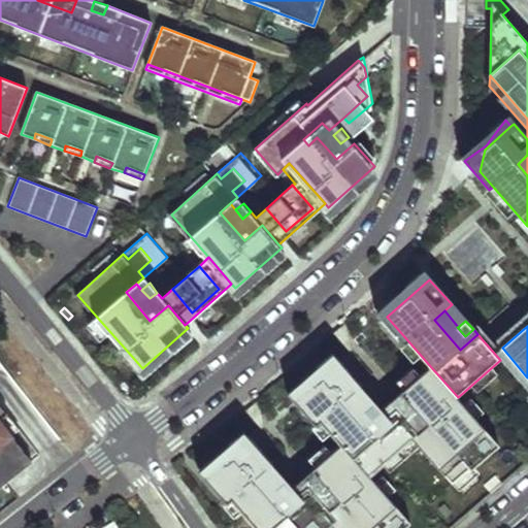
[(326,374),(300,397),(322,422),(323,423),(342,446),(314,471),(360,523),(354,527),(407,527),(413,524),(390,497),(376,483),(371,475),(394,456),(419,433),(397,409),(373,430),(347,400),(363,386),(362,385),(341,361),(326,374)]
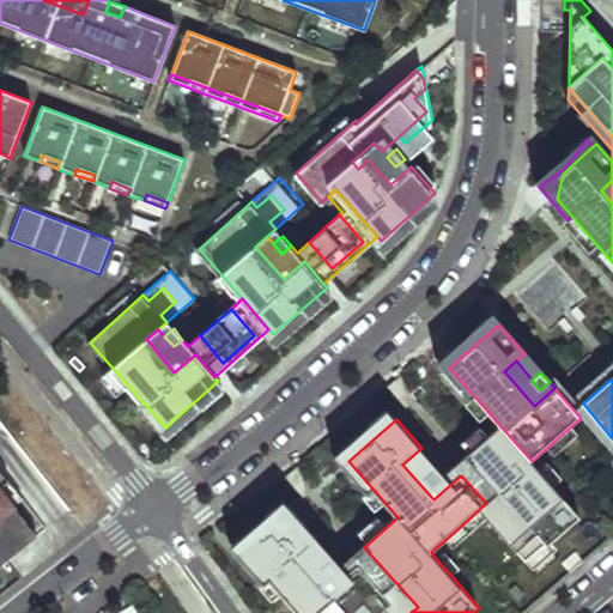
[(501,426),(466,457),(520,517),(502,533),(527,563),(542,548),(545,551),(548,546),(582,517),(554,487),(540,471),(532,461),(501,426)]
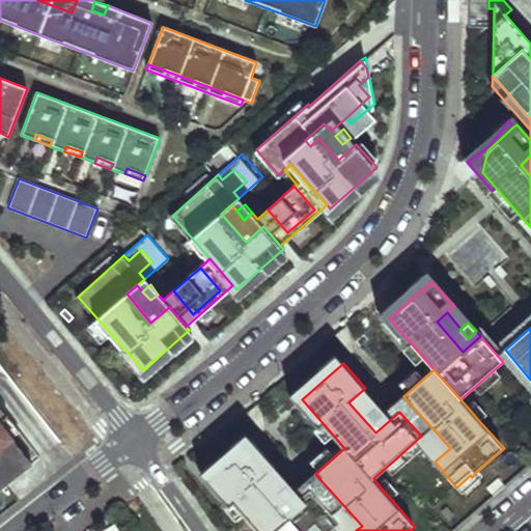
[(328,376),(295,400),(319,428),(324,424),(302,399),(328,376)]
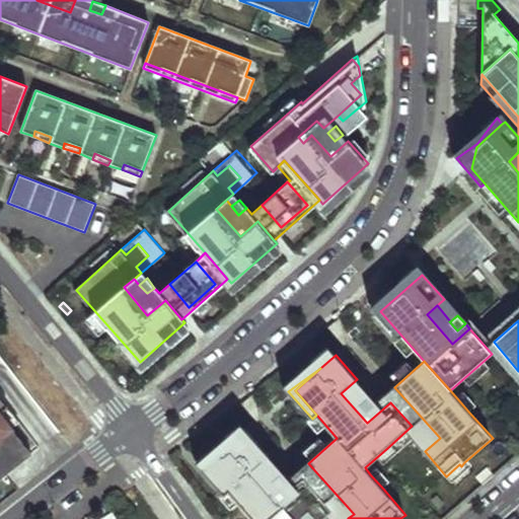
[(369,398),(377,390),(362,373),(356,378),(357,379),(341,393),(367,423),(390,402),(412,426),(387,448),(394,455),(413,439),(425,451),(440,438),(394,387),(374,404),(366,412),(359,403),(367,396),(369,398)]
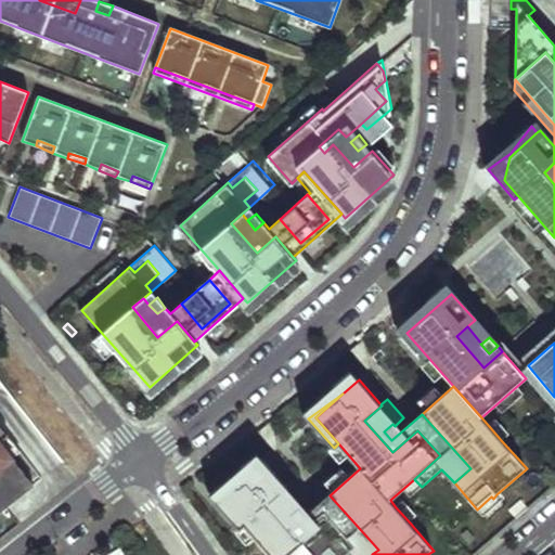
[(133,401),(129,404),(137,414),(141,410),(133,401)]
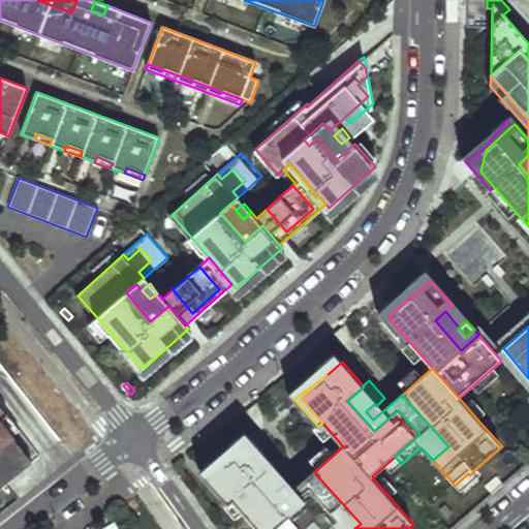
[(486,414),(472,400),(466,406),(478,421),(486,414)]
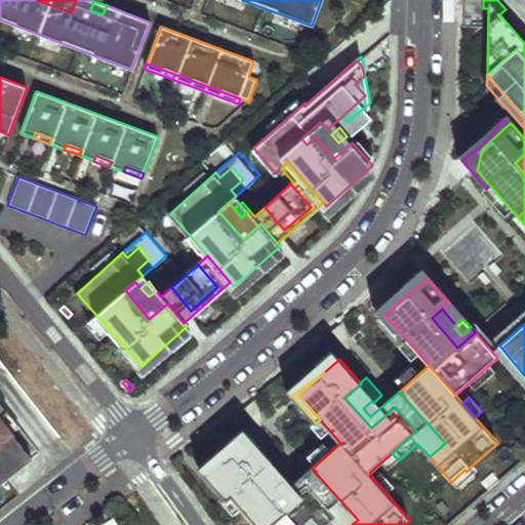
[(371,401),(363,408),(370,416),(378,409),(373,403),(371,401)]
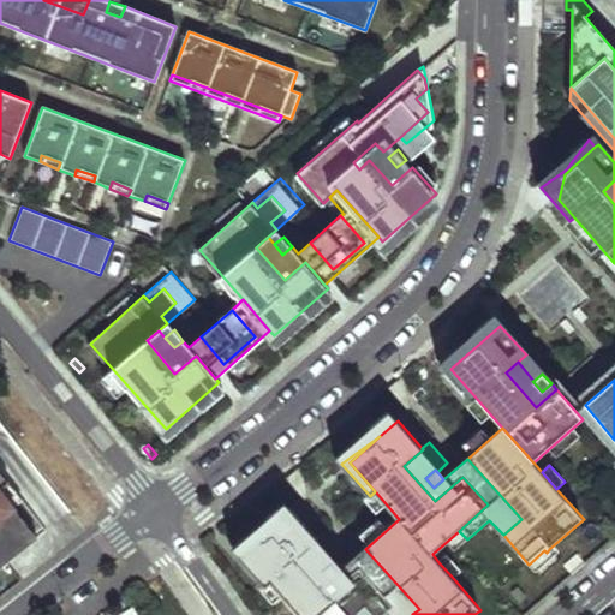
[(0,563),(36,533),(0,489),(0,484),(6,481),(0,471),(0,563)]
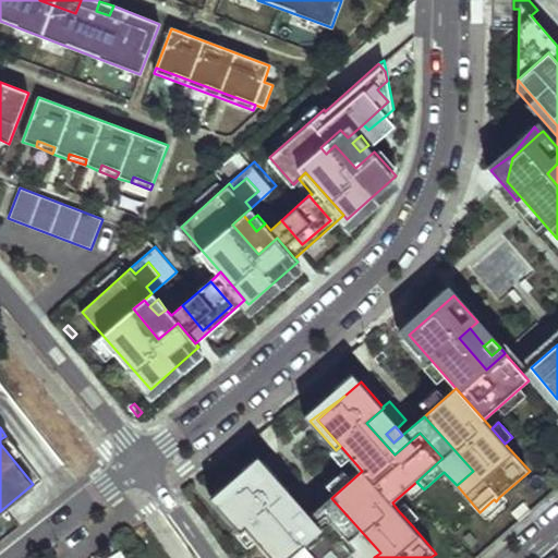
[(290,489),(267,463),(251,478),(223,502),(247,529),(273,557),(348,557),(352,555),(359,549),(327,514),(306,533),(312,538),(304,545),(298,537),(300,536),(273,505),(290,489)]
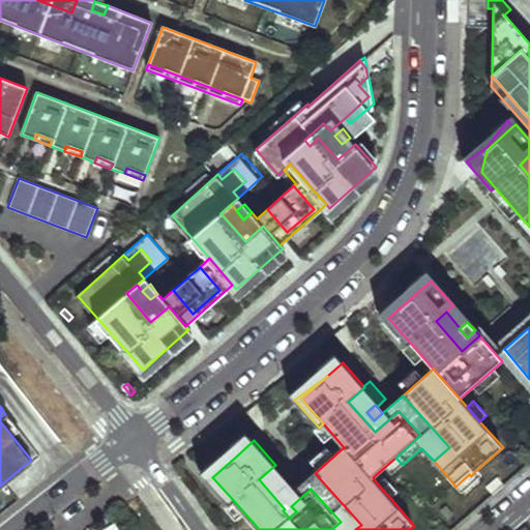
[(238,454),(205,477),(230,506),(235,502),(212,477),(238,454)]
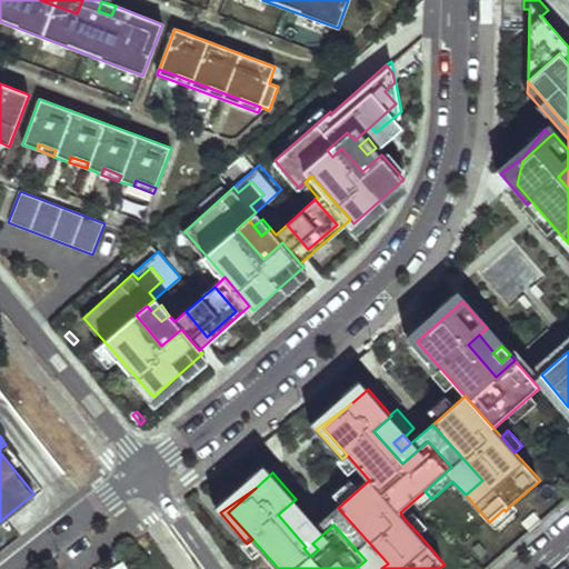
[(318,512),(301,493),(296,499),(278,515),(306,547),(303,548),(310,556),(318,549),(312,543),(333,525),(366,560),(359,566),(362,568),(381,568),(388,563),(338,508),(316,528),(307,536),(298,527),(307,519),(308,520),(318,512)]
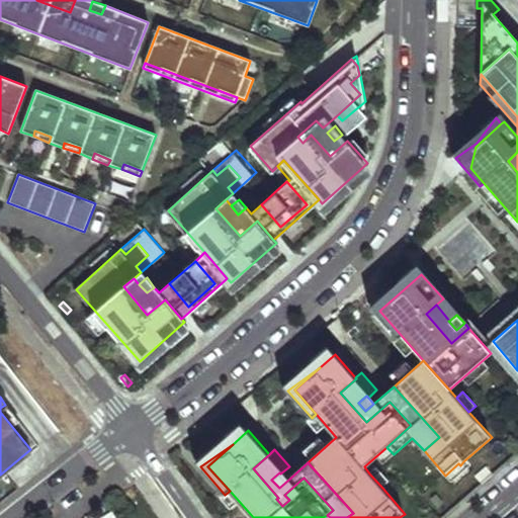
[(458,463),(445,476),(452,483),(468,467),(463,461),(460,465),(458,463)]
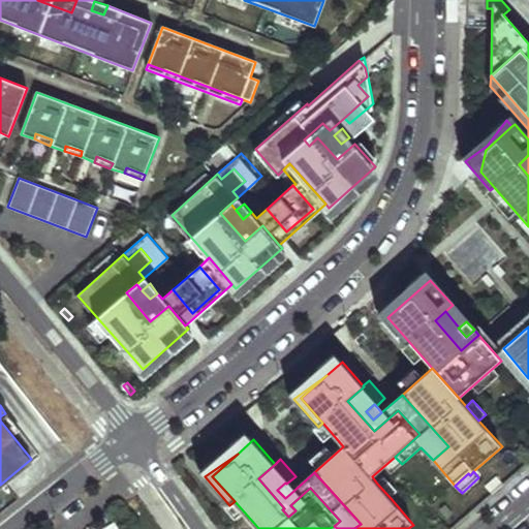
[(398,492),(385,477),(377,484),(391,498),(398,492)]
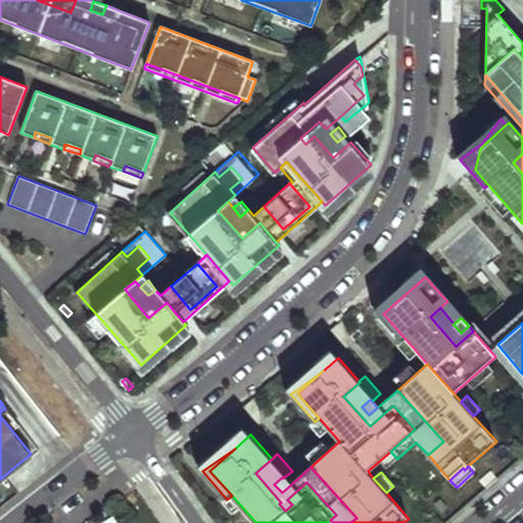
[(282,492),(290,485),(283,478),(282,477),(274,484),(282,492)]
